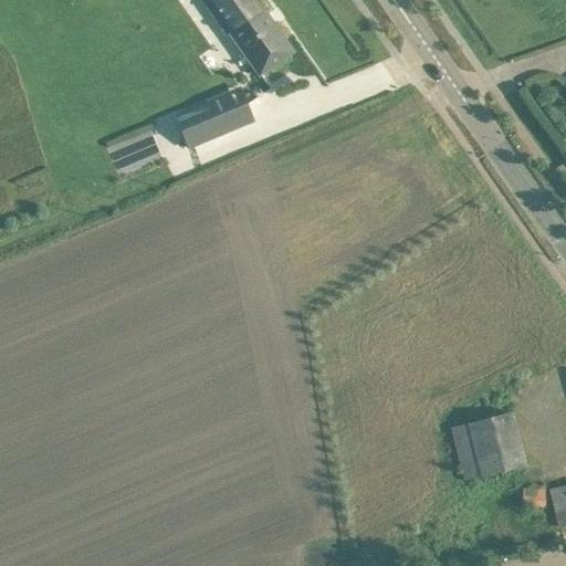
[(255,0),(202,0),(227,33),(229,31),(260,75),(292,52),(255,0)]
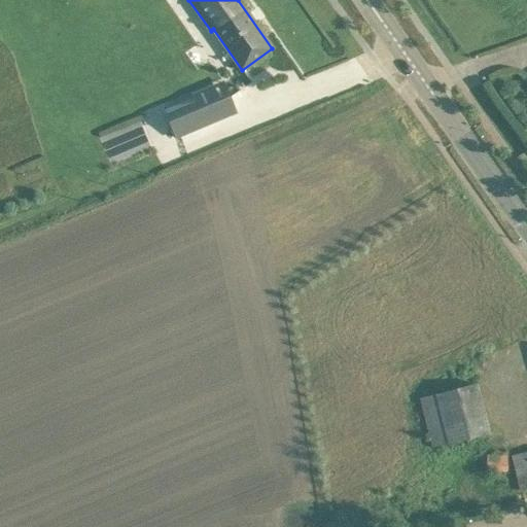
[(236,112),(224,83),(163,109),(175,138),(236,112)]
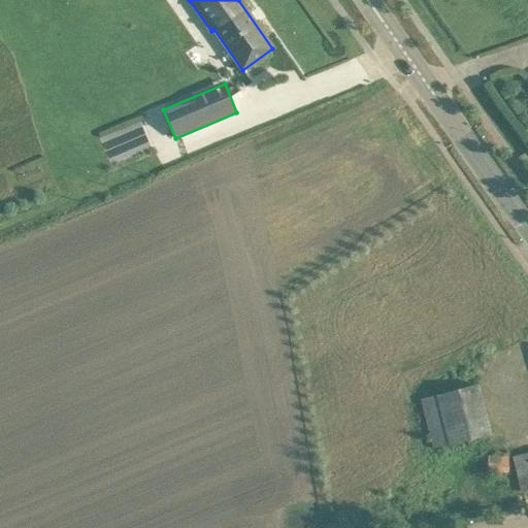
[(468,387),(426,396),(436,446),(479,436),(468,387)]
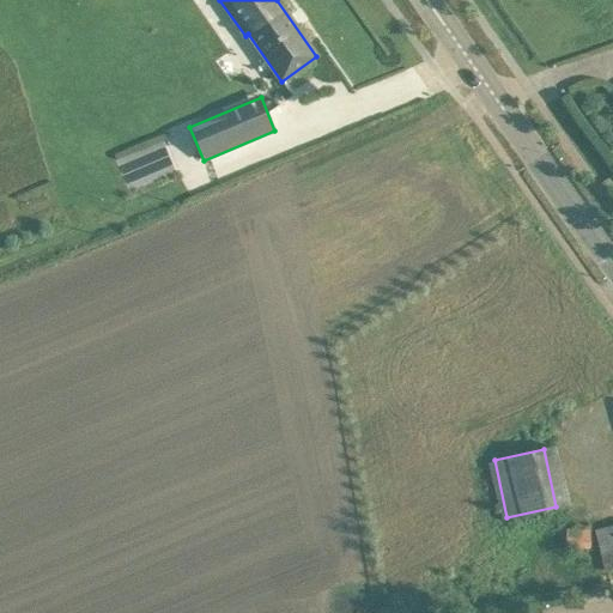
[(590,527),(568,527),(566,547),(590,547),(590,527)]
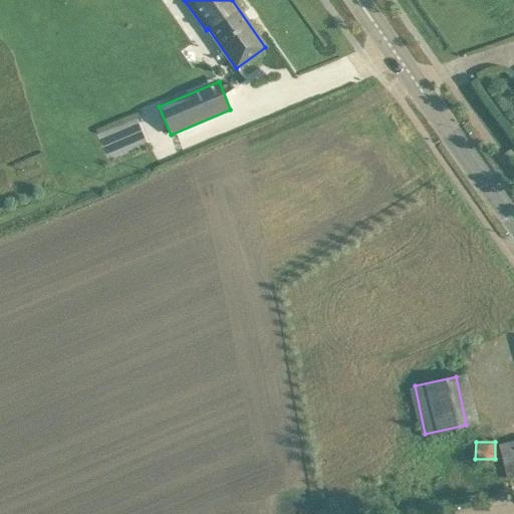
[(513,444),(500,448),(503,460),(509,479),(513,477),(513,444)]
